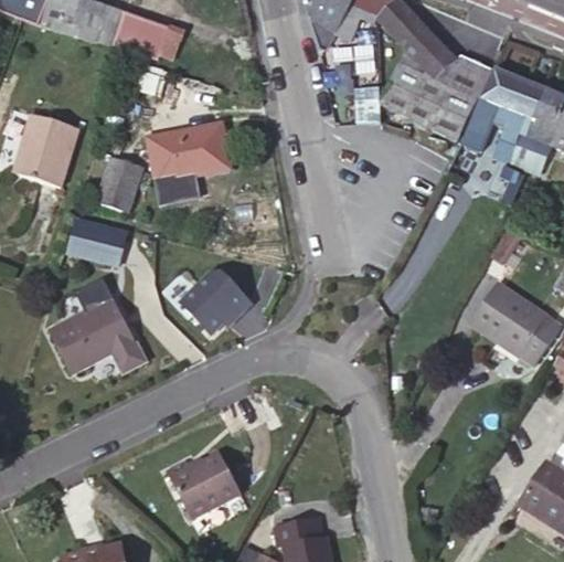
[(169,25),(96,0),(80,0),(46,0),(38,23),(66,32),(94,39),(95,36),(107,42),(109,39),(159,55),(169,25)]
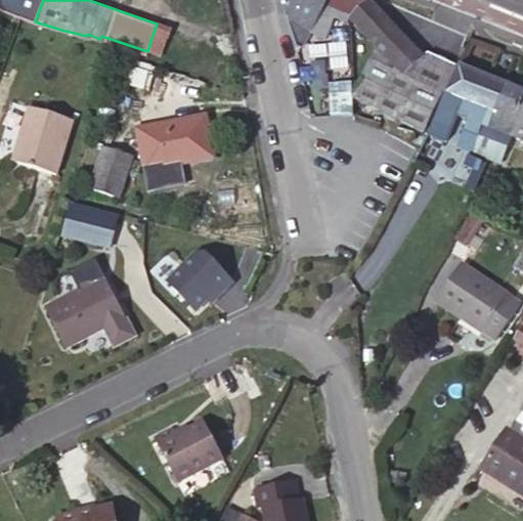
[(279,0),(297,45),(304,40),(309,28),(327,34),(335,15),(345,18),(349,11),(352,14),(365,0),(279,0)]
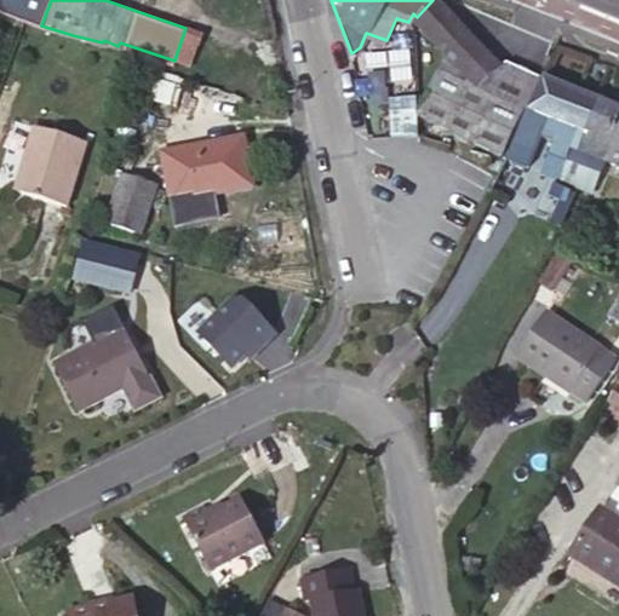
[(499,64),(441,0),(433,0),(417,17),(446,51),(418,111),(500,150),(537,74),(506,58),(499,64)]
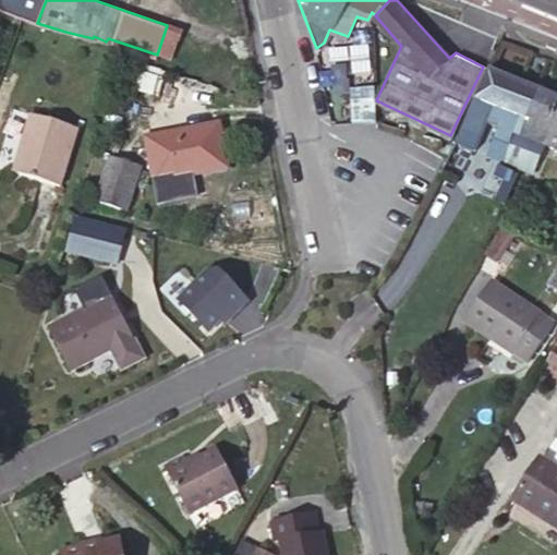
[(206,59),(209,44),(180,36),(176,51),(206,59)]
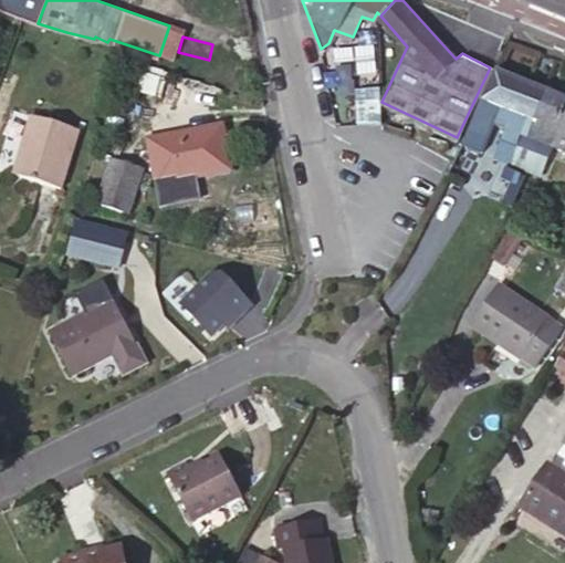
[(157,65),(125,55),(123,62),(155,72),(157,65)]
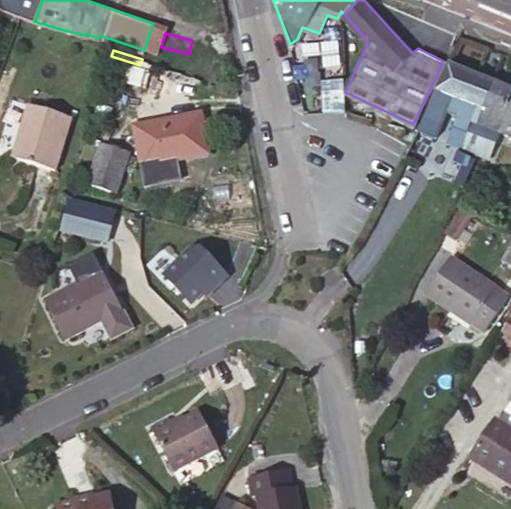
[(140,65),(111,56),(105,74),(134,83),(140,65)]
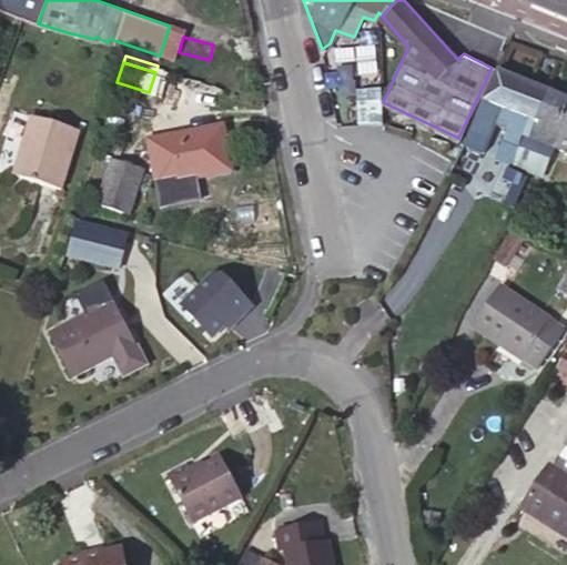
[(533,133),(548,89),(497,68),(464,141),(466,142),(467,143),(483,149),(484,149),(502,155),(517,161),(528,132),(533,133)]
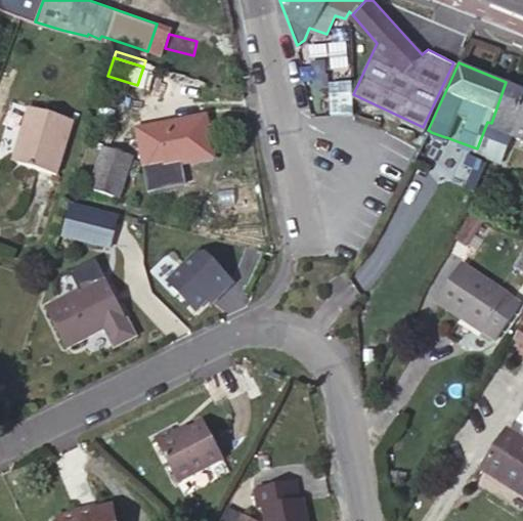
[(343,80),(321,84),(328,115),(349,111),(343,80)]
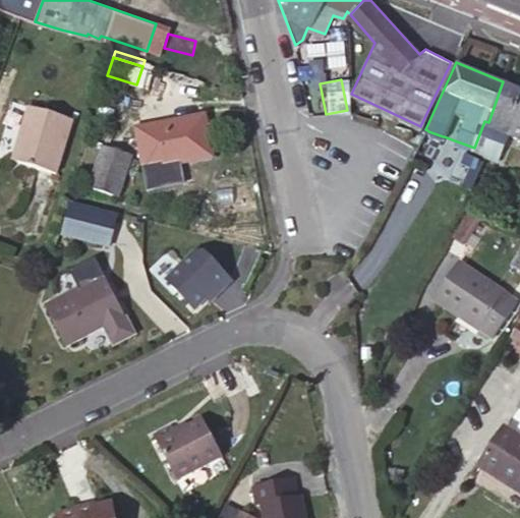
[(519,88),(503,81),(488,122),(484,121),(474,148),(481,151),(487,153),(497,158),(508,130),(519,134),(519,88)]
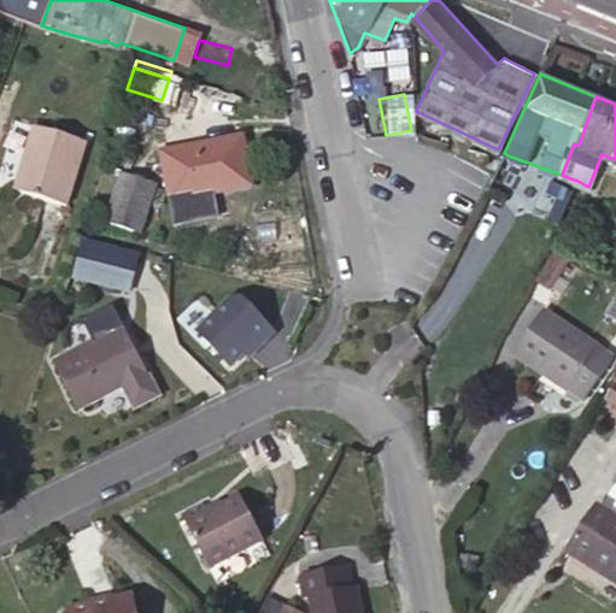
[(68,201),(87,139),(33,124),(15,188),(68,201)]
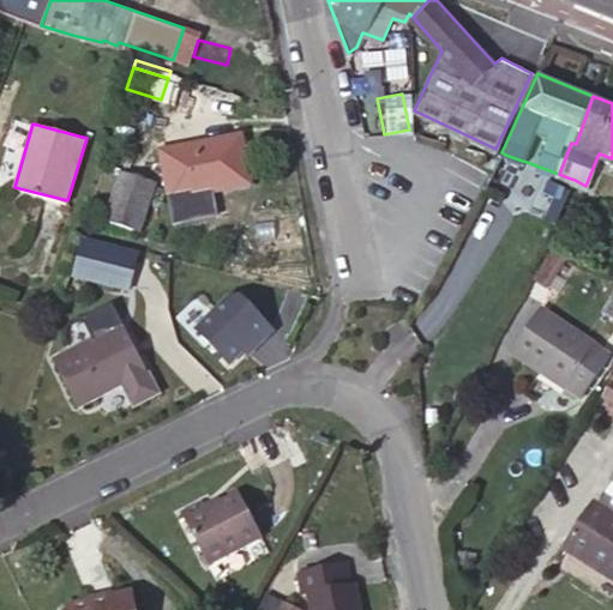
[(252,180),(242,133),(162,149),(172,195),(252,180)]
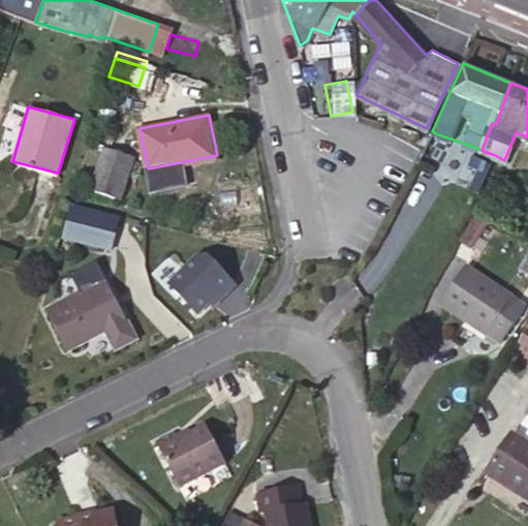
[(435,133),(434,132),(421,159),(435,166),(449,138),(435,133)]
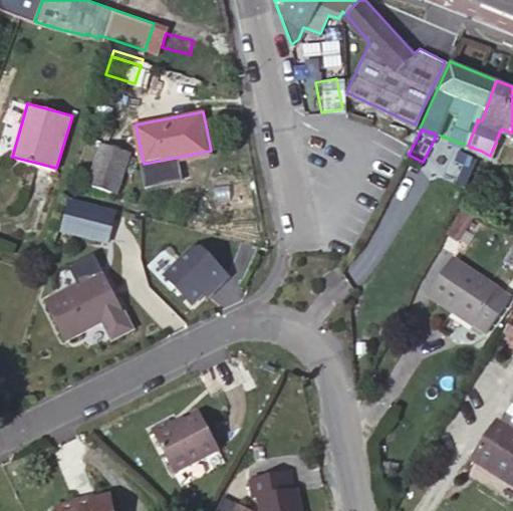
[(475,149),(468,146),(454,141),(443,168),(463,176),(475,149)]
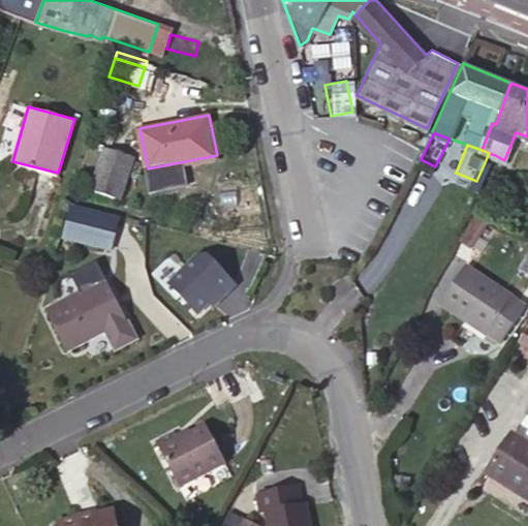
[(121,198),(135,156),(103,146),(90,187),(121,198)]
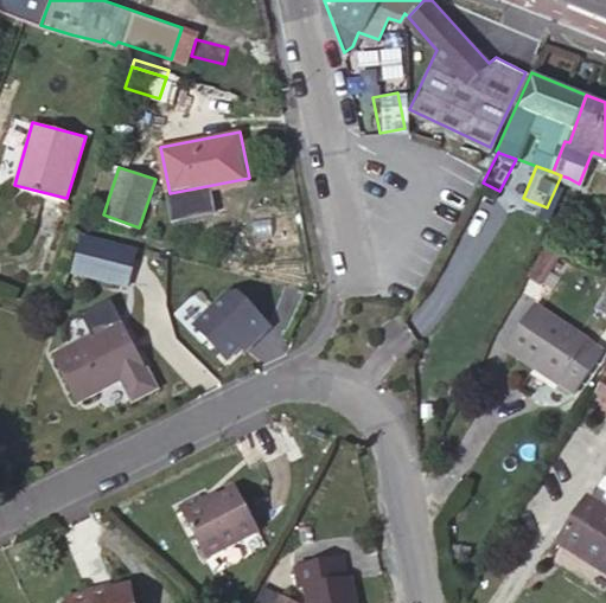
[(136,280),(142,257),(94,245),(88,268),(136,280)]
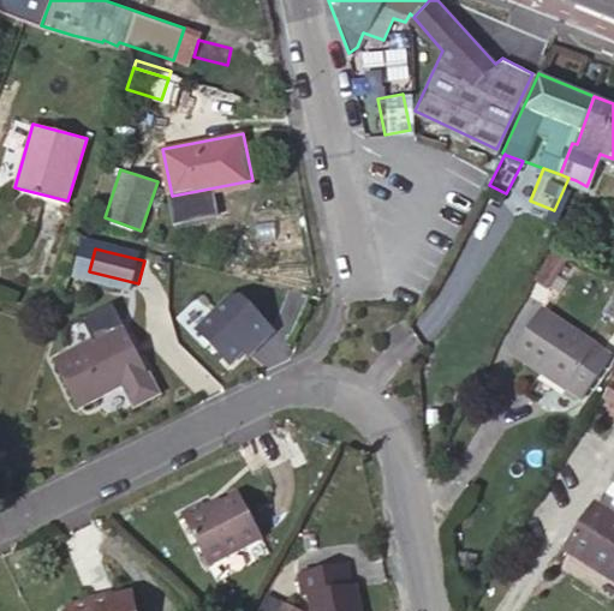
[(230,371),(274,330),(237,288),(191,329),(230,371)]
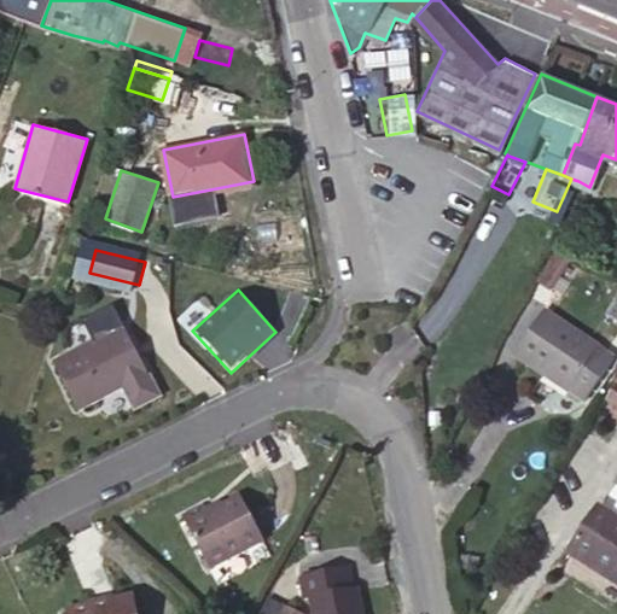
[(612,355),(543,307),(514,349),(585,397),(612,355)]
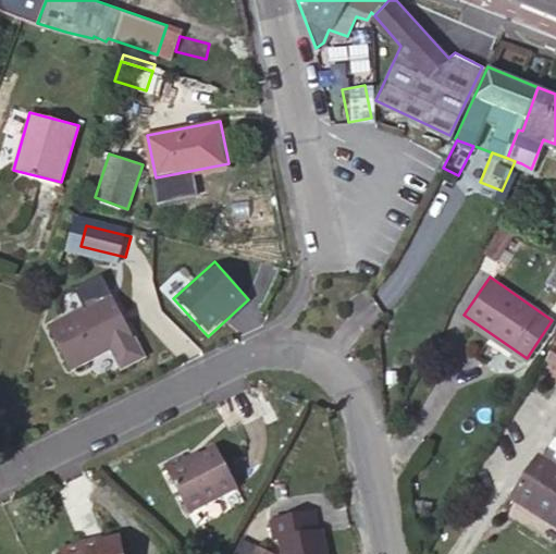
[(133,335),(103,279),(66,298),(74,311),(54,321),(77,365),(133,335)]
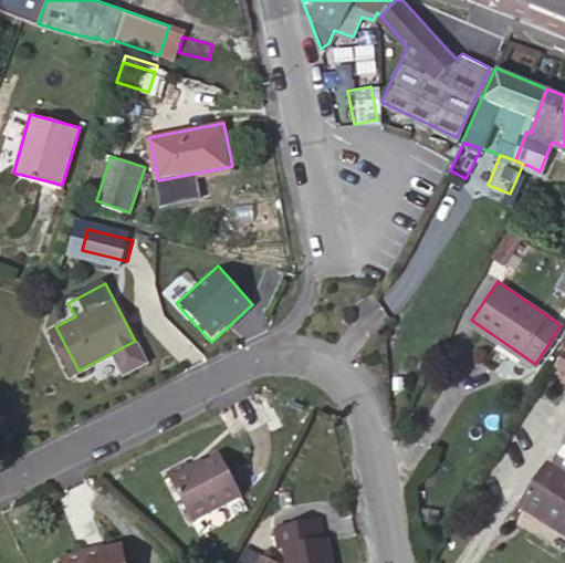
[(564,335),(551,361),(564,367),(564,335)]
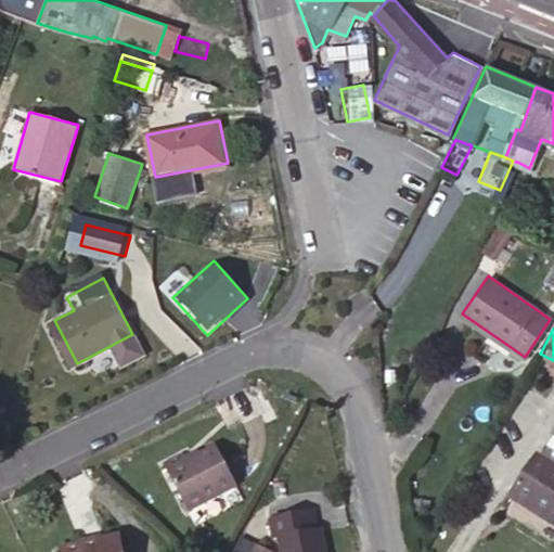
[(237,476),(219,438),(190,453),(187,445),(167,454),(191,500),(237,476)]
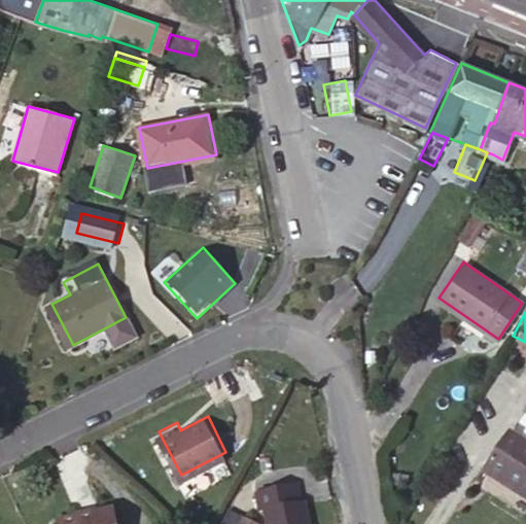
[(525,439),(510,428),(485,466),(525,492),(525,439)]
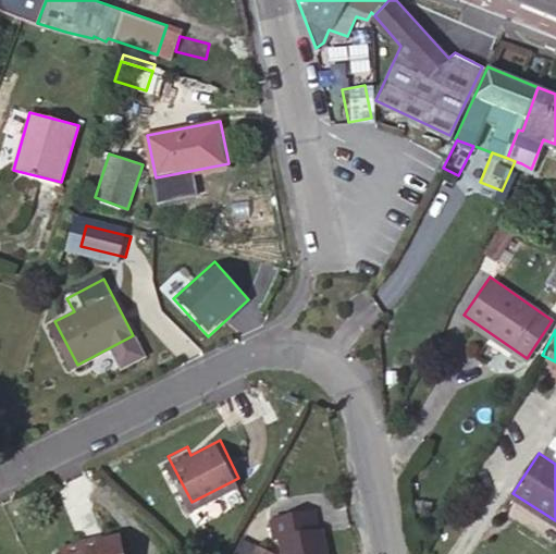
[(330,553),(324,524),(320,525),(316,505),(273,514),(276,534),(282,532),(285,553),(330,553)]
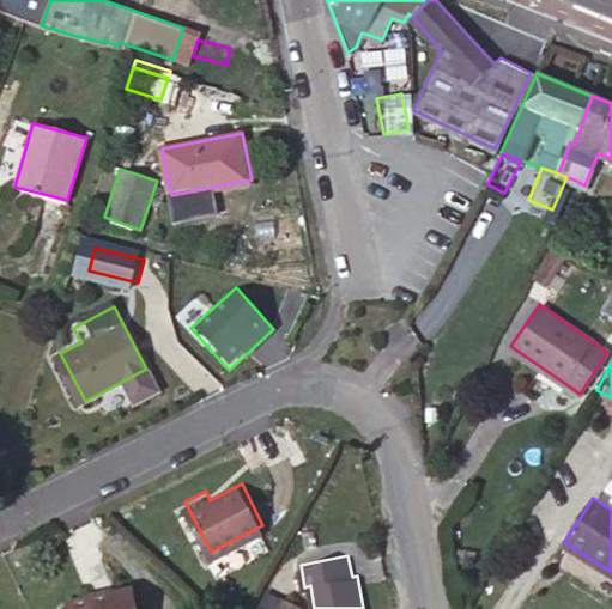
[(139,608),(134,586),(71,601),(72,608),(139,608)]
